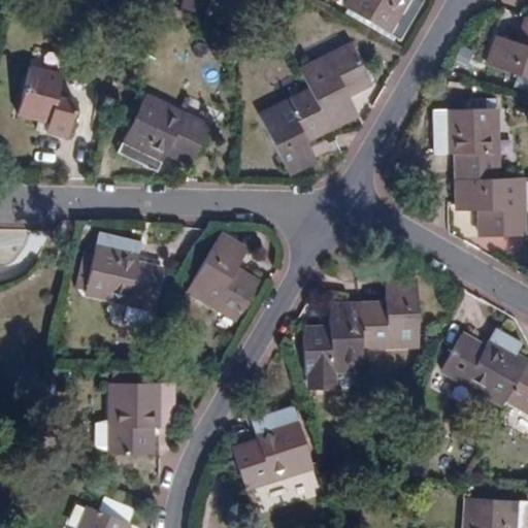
[(184,0),(182,7),(201,13),(205,0),(184,0)]
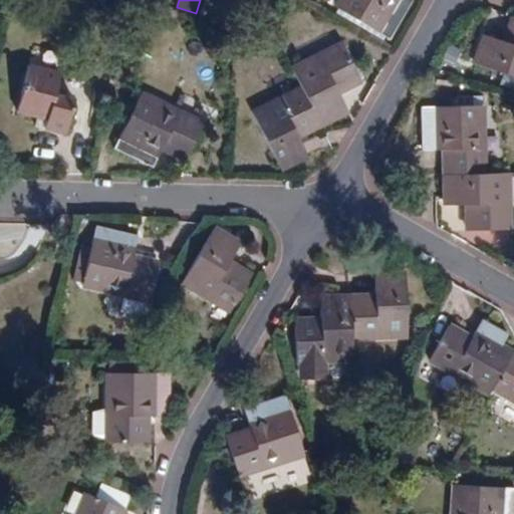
[(413,1),(411,0),(342,0),(338,7),(391,38),(413,1)]
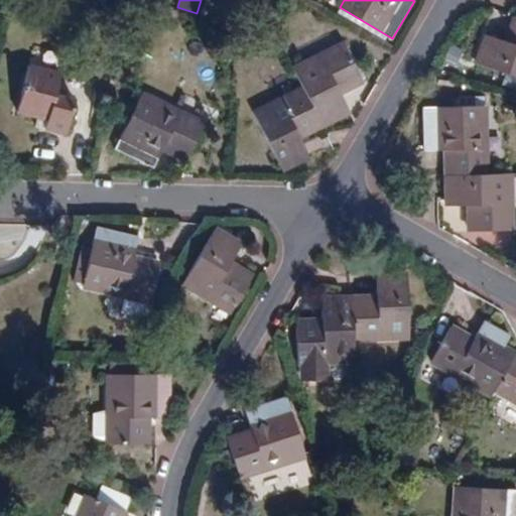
[(508,40),(487,33),(478,63),(515,76),(515,16),(508,40)]
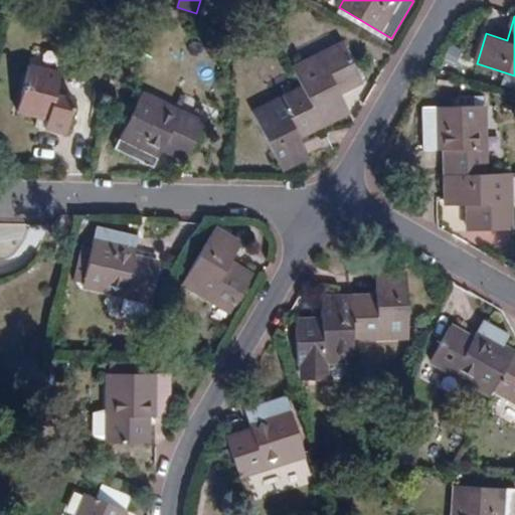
[(363,82),(344,42),(294,67),(302,84),(323,126),(350,113),(342,94),(363,82)]
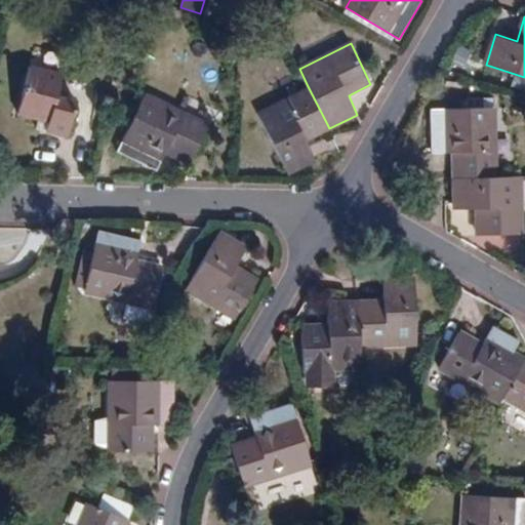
[(78,99),(58,94),(64,72),(33,64),(19,115),(48,122),(46,132),(69,137),(78,99)]
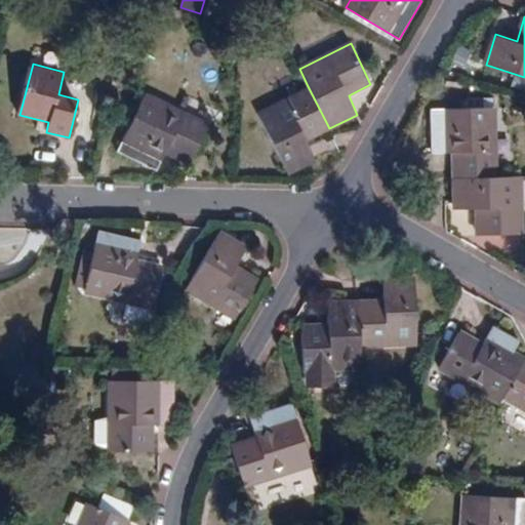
[(317,159),(308,139),(329,128),(308,86),(257,112),(290,173),(317,159)]
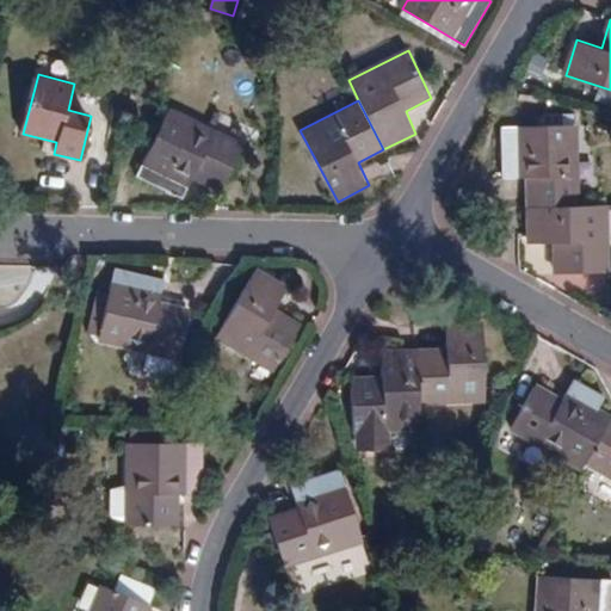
[(196,176),(222,191),(242,147),(171,111),(137,174),(184,198),(196,176)]
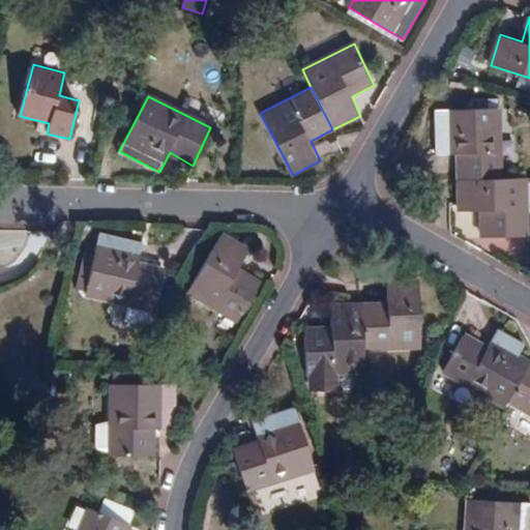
[(436,155),(459,154),(459,179),(501,178),(498,108),(436,110),(436,155)]
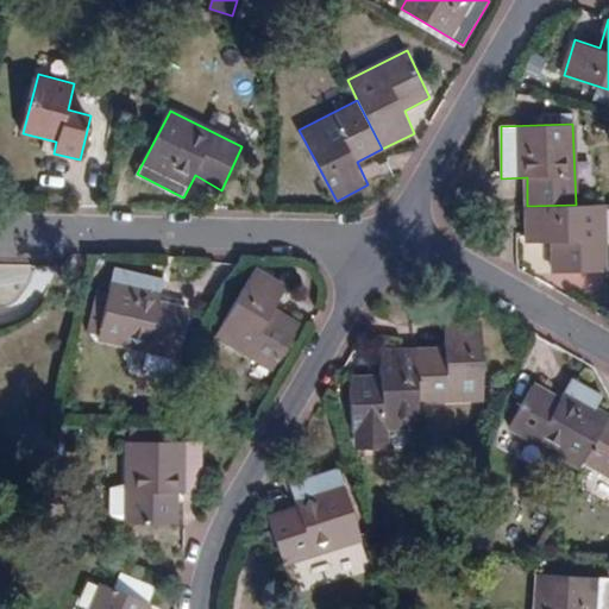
[(606,270),(606,205),(576,205),(527,206),(528,243),(554,243),(554,271),(606,270)]
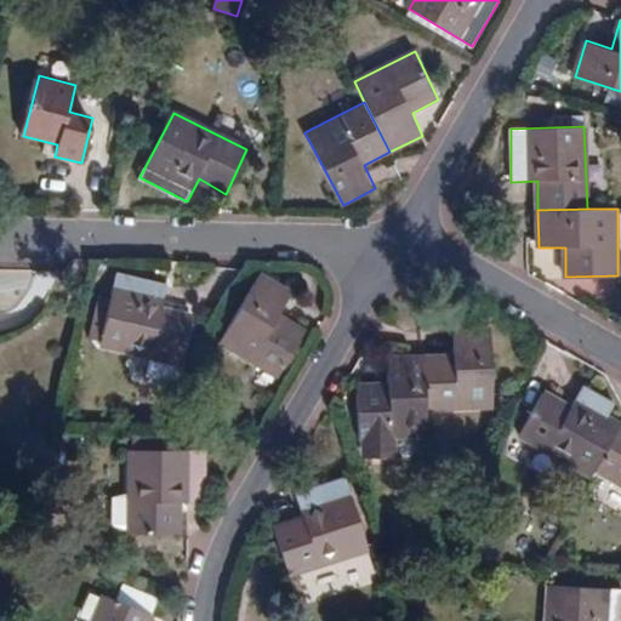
[(169,284),(119,273),(102,345),(183,364),(193,314),(164,308),(169,284)]
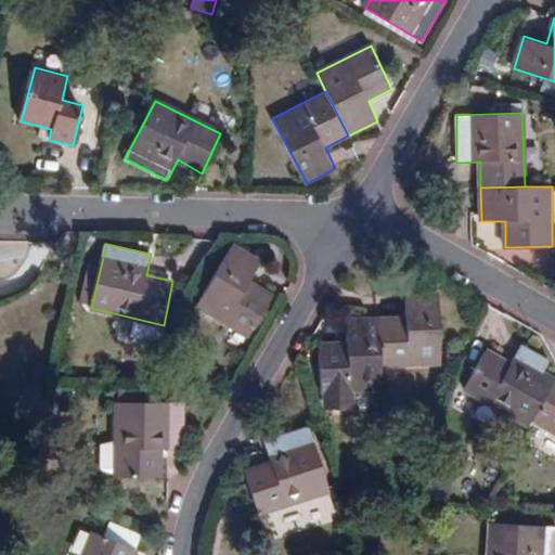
[(232,245),(197,306),(250,337),(273,297),(250,282),(260,262),(232,245)]
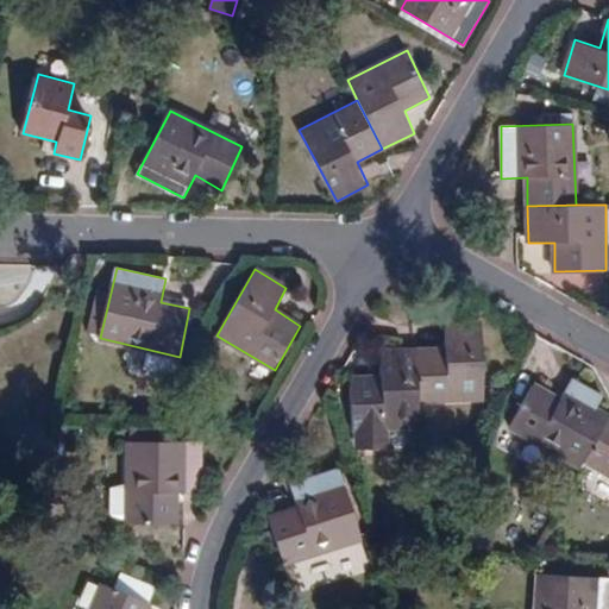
[(446,324),(445,350),(416,350),(419,401),(485,399),(482,322),(446,324)]
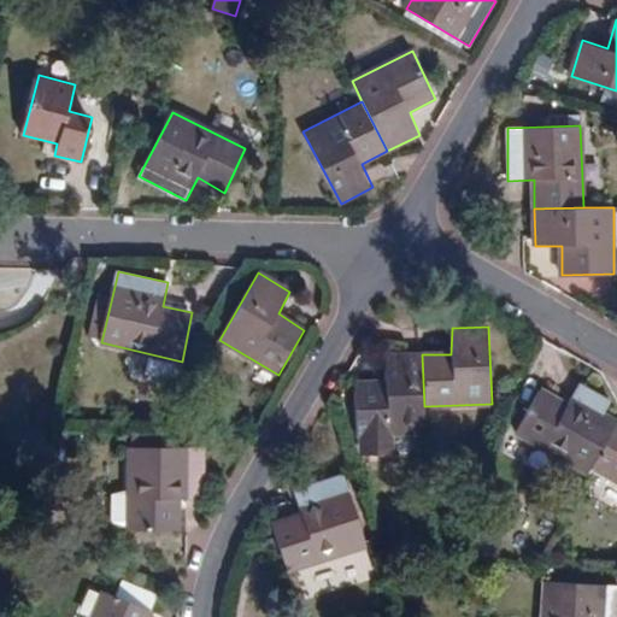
[(425,433),(424,406),(422,354),(386,356),(385,382),(357,383),(358,434),(425,433)]
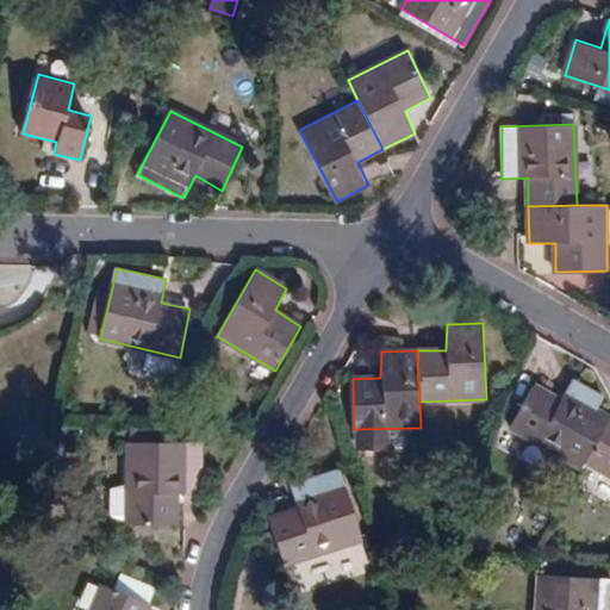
[(583,470),(586,462),(609,419),(609,416),(598,410),(604,397),(574,378),(562,400),(536,385),(511,429),(583,470)]
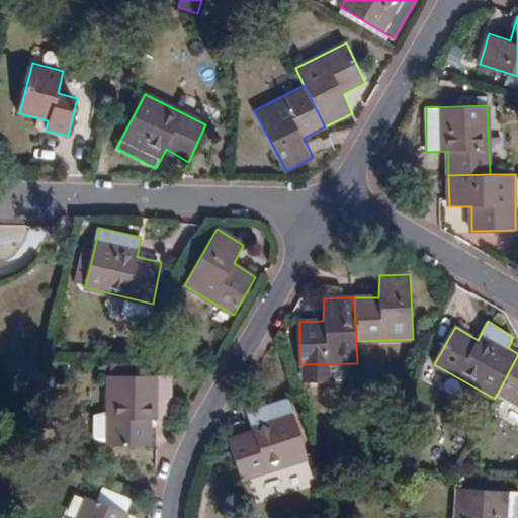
[(517,356),(498,393),(517,404),(517,356)]
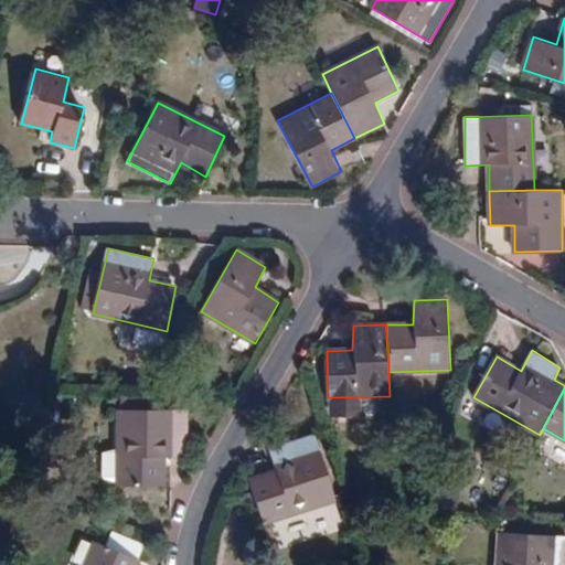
[(166,457),(187,457),(188,411),(119,411),(119,484),(164,484),(166,457)]
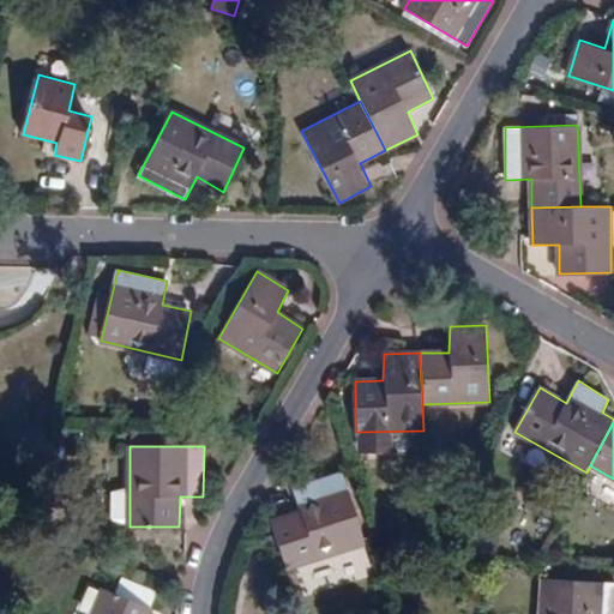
[(293,487),(300,512),(271,521),(286,567),(366,542),(344,473),(293,487)]
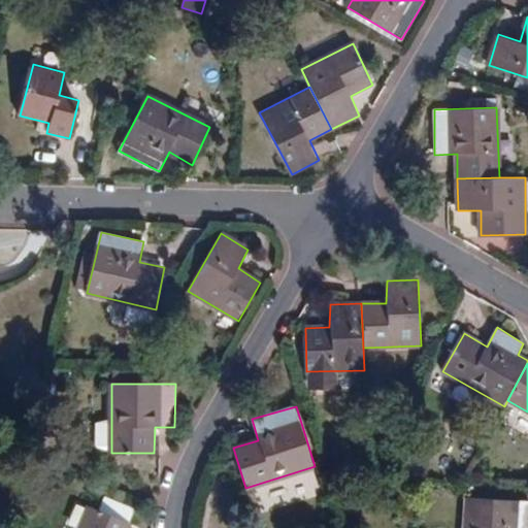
[(527,527),(527,501),(468,497),(465,527),(527,527)]
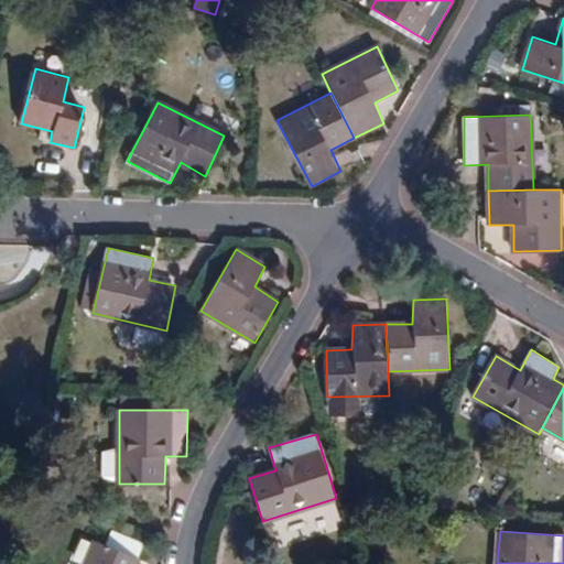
[(137,563),(140,560),(96,541),(86,563),(137,563)]
